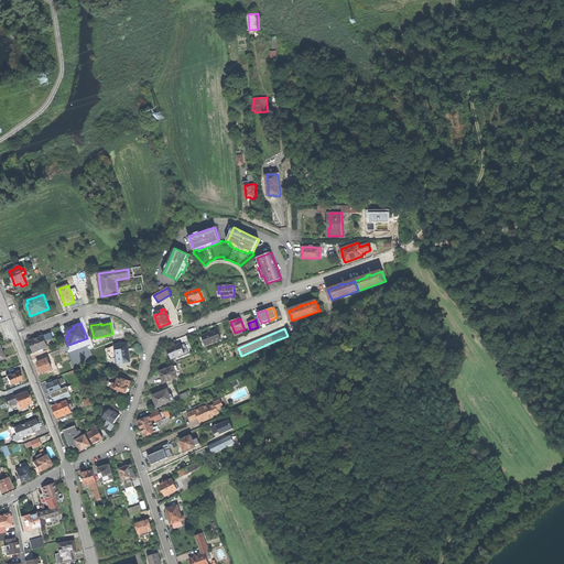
[(202,336),(206,345),(213,343),(221,339),(218,331),(212,333),(210,333),(202,336)]
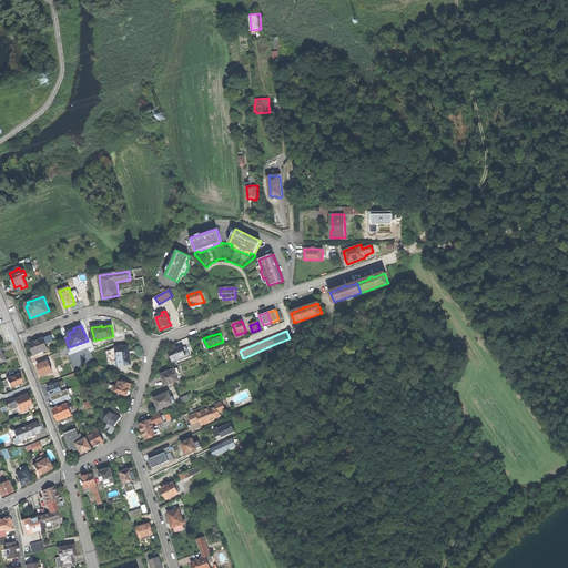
[(43,338),(47,346),(53,343),(52,340),(53,340),(51,335),(43,338)]
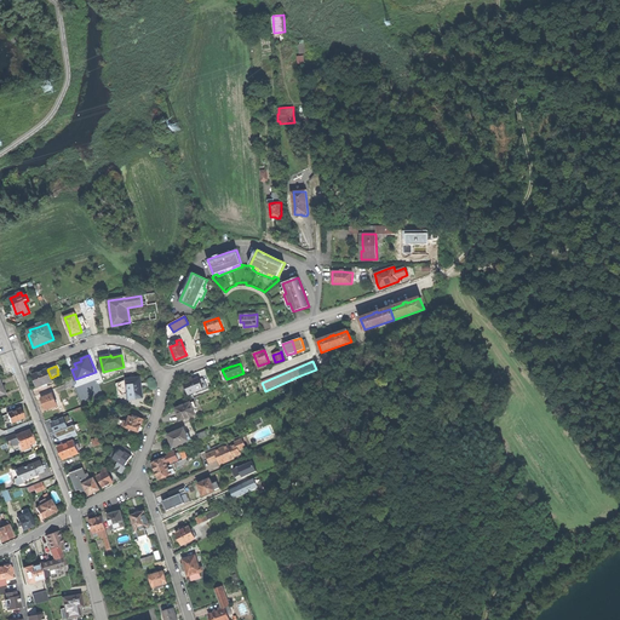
[(38,388),(44,385),(47,384),(52,382),(51,378),(47,369),(46,369),(33,375),(38,388)]
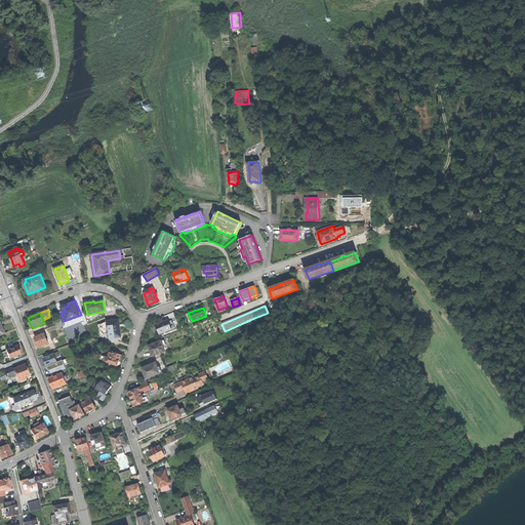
[(119,324),(119,320),(117,320),(107,321),(109,338),(120,336),(119,326),(119,325),(120,325),(119,324)]
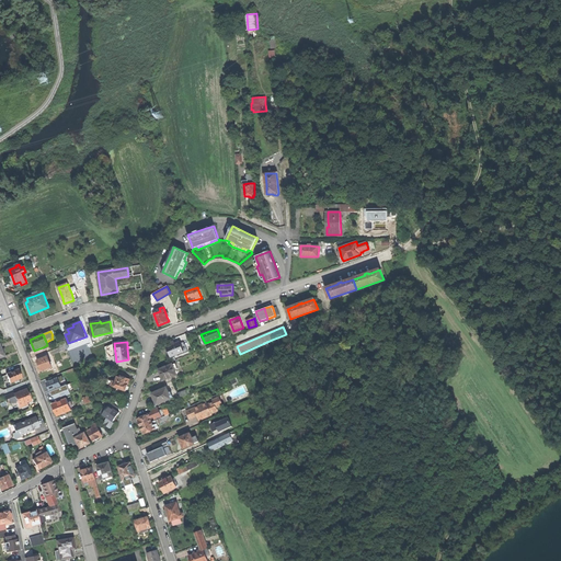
[(183,352),(184,352),(181,346),(180,343),(180,342),(175,344),(171,345),(167,347),(168,352),(171,357),(183,352)]
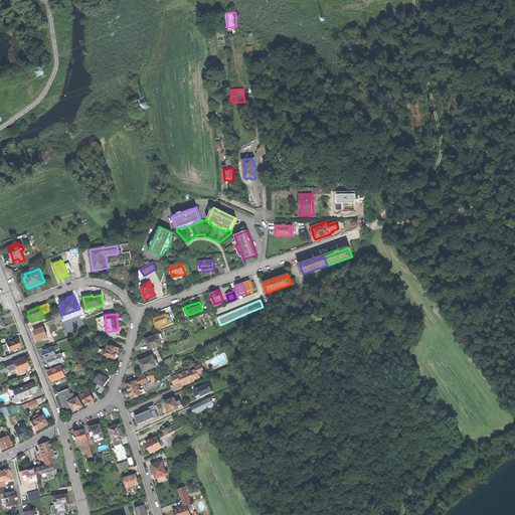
[(47,336),(43,328),(41,329),(40,329),(39,330),(35,331),(38,340),(43,338),(47,336)]
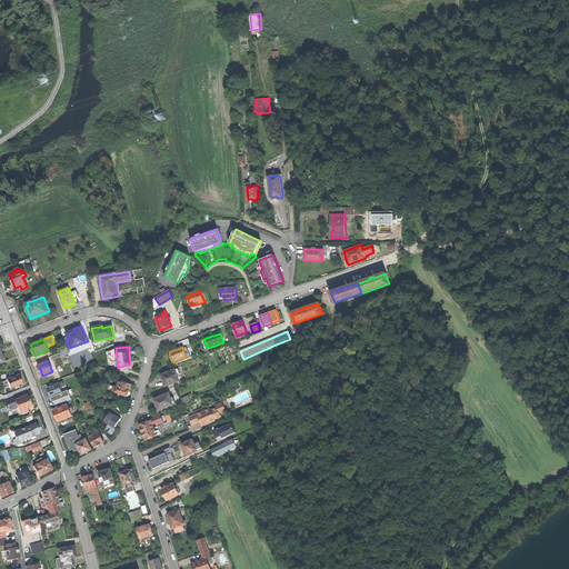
[(179,380),(177,376),(180,375),(178,369),(176,370),(175,370),(161,376),(162,377),(166,386),(172,383),(179,380)]
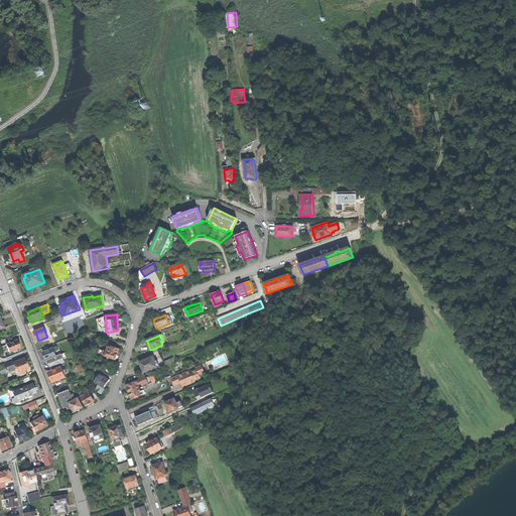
[(9,353),(14,351),(16,350),(20,348),(16,340),(6,344),(6,345),(8,350),(9,353)]
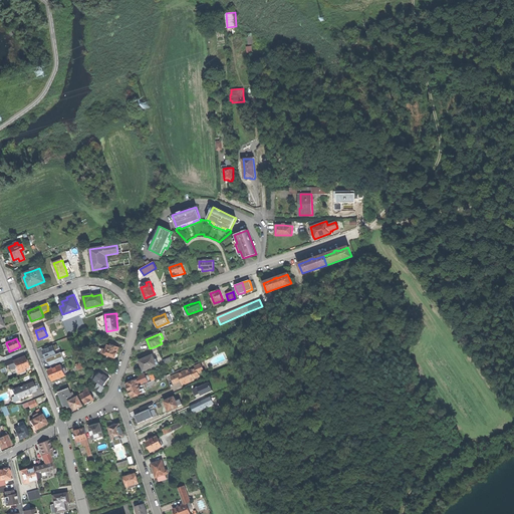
[(114,346),(111,345),(108,343),(106,349),(102,348),(101,353),(107,355),(115,358),(115,357),(117,357),(118,354),(116,353),(118,347),(114,346)]
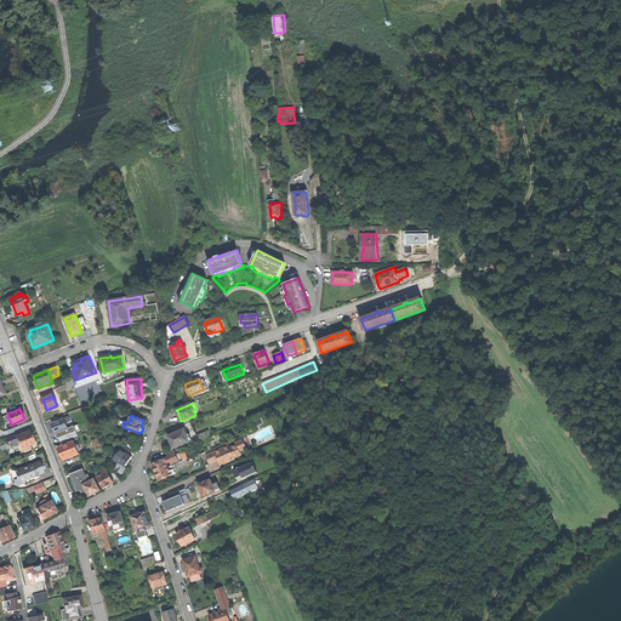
[(66,423),(64,419),(60,421),(57,421),(52,423),(56,434),(58,433),(68,429),(66,423)]
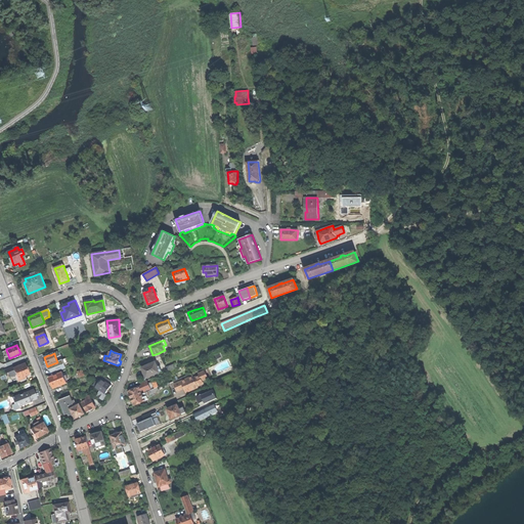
[(50,368),(50,369),(64,364),(62,360),(57,362),(49,365),(50,368)]
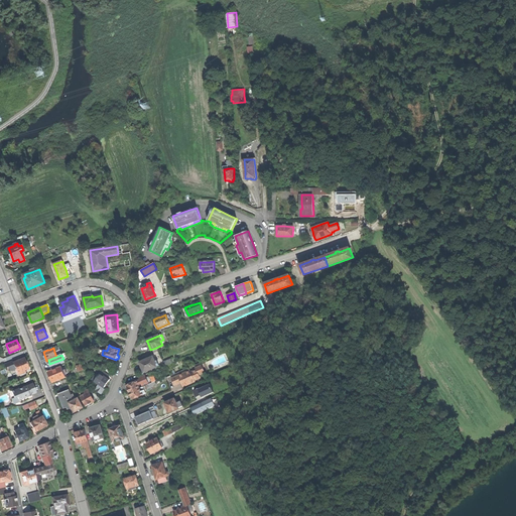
[(140,362),(144,372),(157,367),(157,366),(159,366),(157,361),(155,362),(153,357),(144,361),(140,362)]
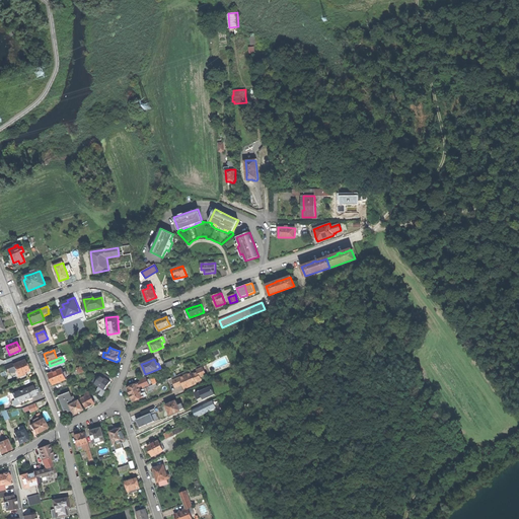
[(15,371),(17,375),(23,372),(28,370),(24,360),(13,365),(15,371)]
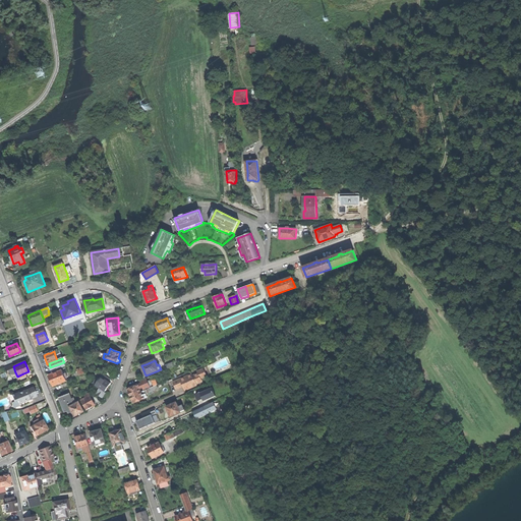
[(64,362),(50,367),(52,371),(65,366),(64,362)]
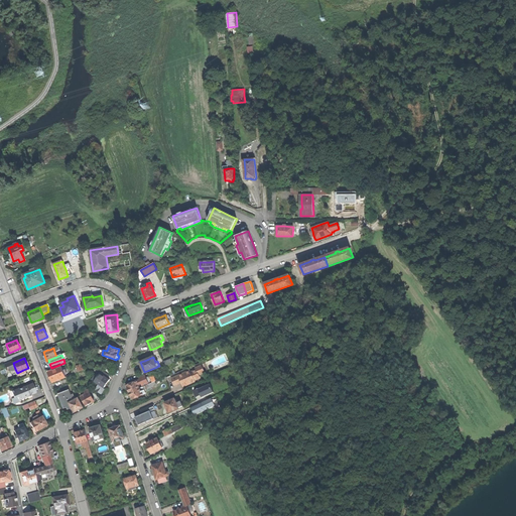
[(10,371),(15,369),(13,363),(12,361),(4,364),(5,368),(8,367),(10,371)]
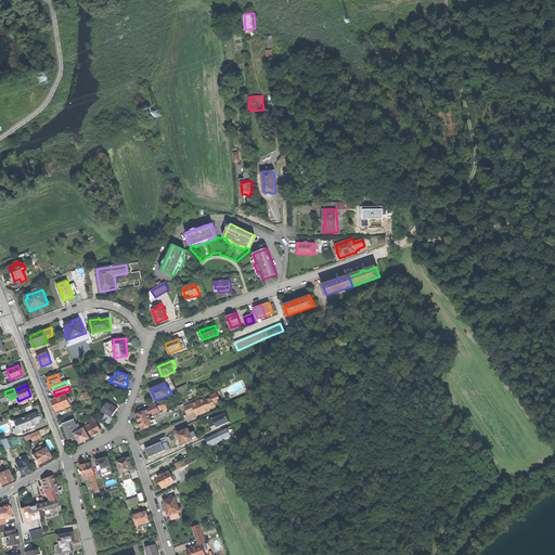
[(205,400),(209,409),(215,407),(214,403),(220,400),(217,394),(210,396),(211,398),(205,400)]
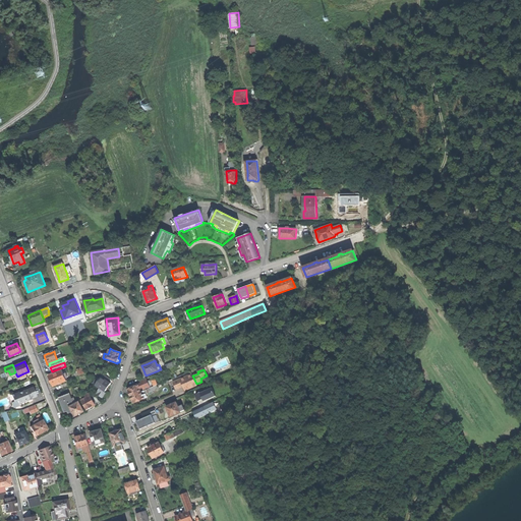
[(66,381),(65,378),(64,374),(62,370),(57,372),(53,373),(49,375),(53,386),(66,381)]
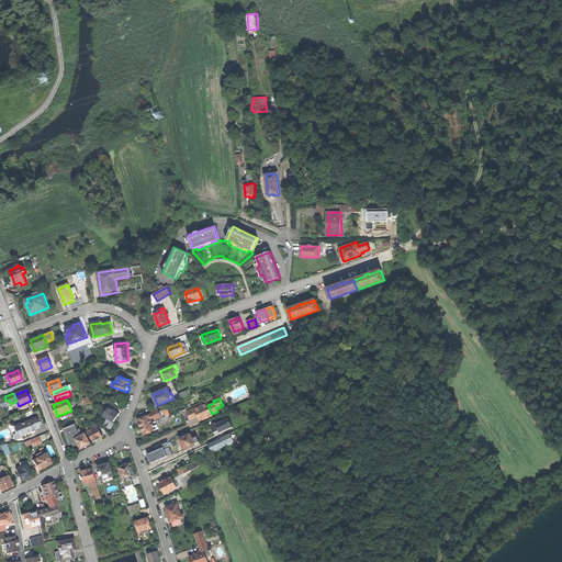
[(212,415),(212,414),(208,405),(206,404),(187,412),(190,419),(198,416),(199,420),(200,420),(212,415)]
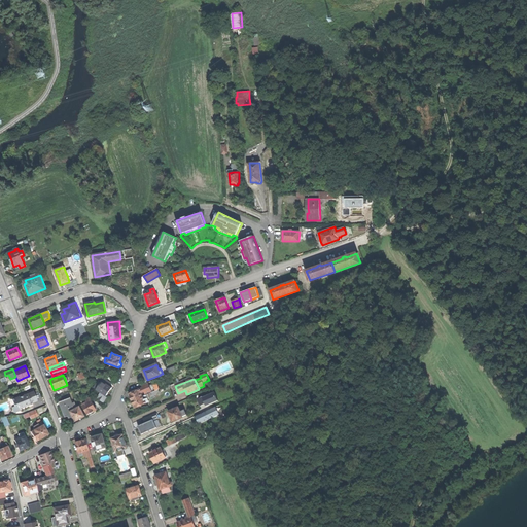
[(100,386),(97,390),(101,393),(106,396),(112,387),(110,385),(104,381),(103,381),(100,386)]
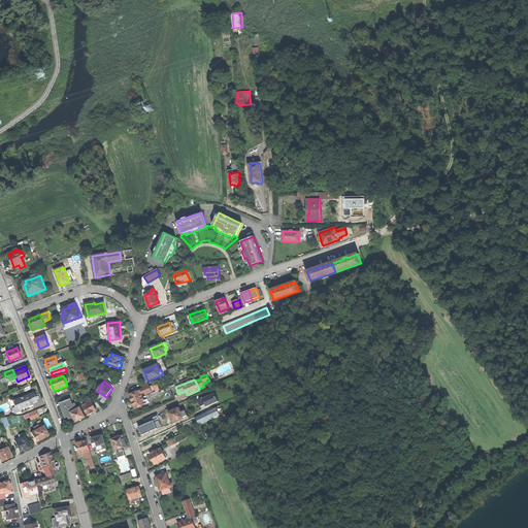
[(142,389),(140,390),(142,393),(141,394),(142,397),(146,396),(151,394),(153,393),(149,384),(144,385),(141,387),(142,389)]
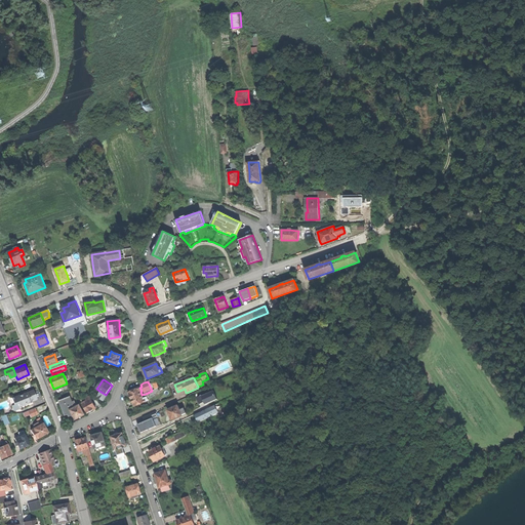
[(130,396),(131,399),(142,395),(140,392),(142,391),(139,388),(128,393),(129,394),(130,396)]
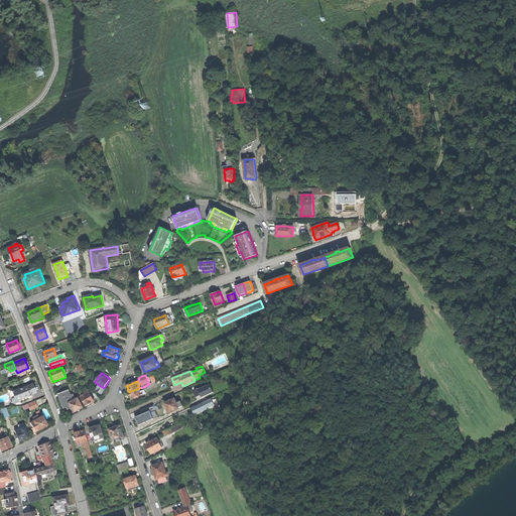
[(147,385),(143,387),(144,390),(157,384),(155,381),(149,384),(147,385)]
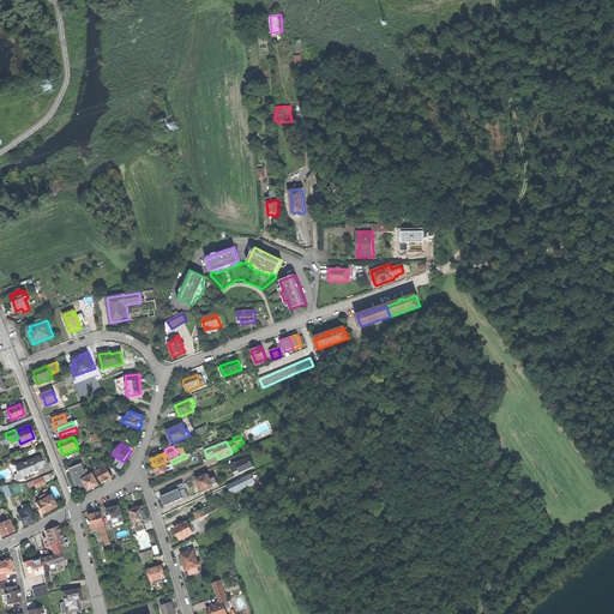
[(241,474),(256,468),(251,455),(236,462),(240,471),(241,473),(241,474)]
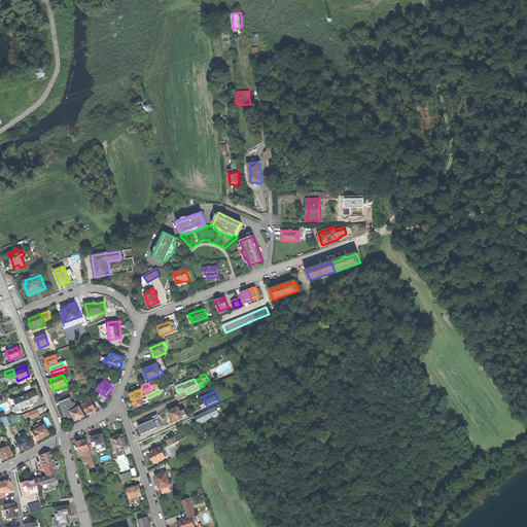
[(32,403),(37,401),(33,391),(25,395),(24,394),(12,399),(14,407),(18,405),(19,409),(32,403)]
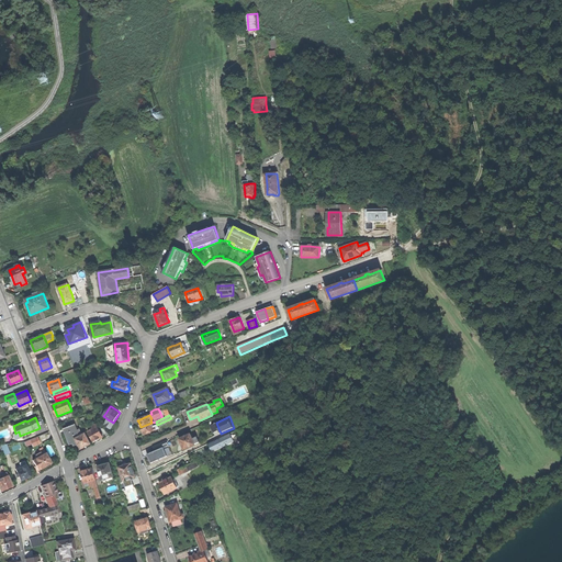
[(114,424),(113,423),(108,419),(104,424),(111,428),(114,424)]
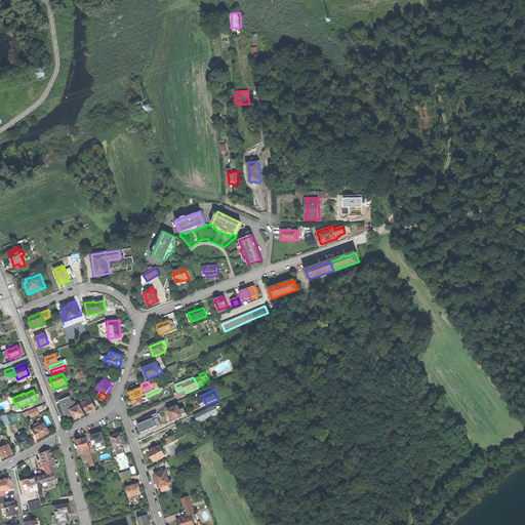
[(142,395),(131,399),(133,403),(133,404),(134,406),(146,401),(145,398),(144,399),(144,398),(142,395)]
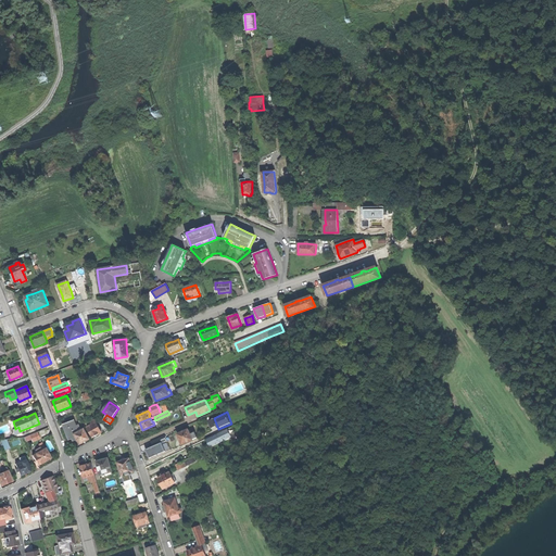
[(211,430),(217,427),(214,418),(207,421),(211,430)]
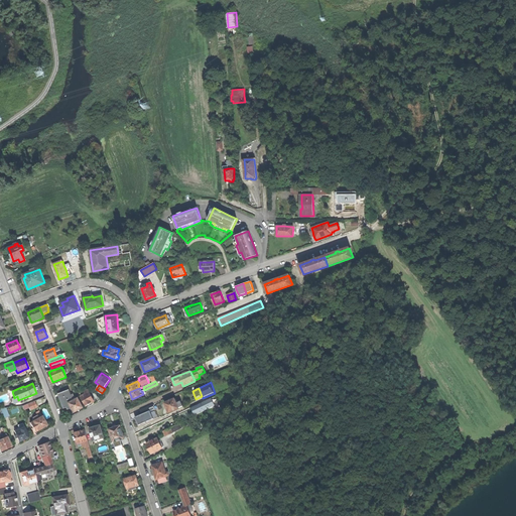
[(67,407),(71,405),(70,403),(74,400),(69,390),(57,394),(63,408),(67,407)]
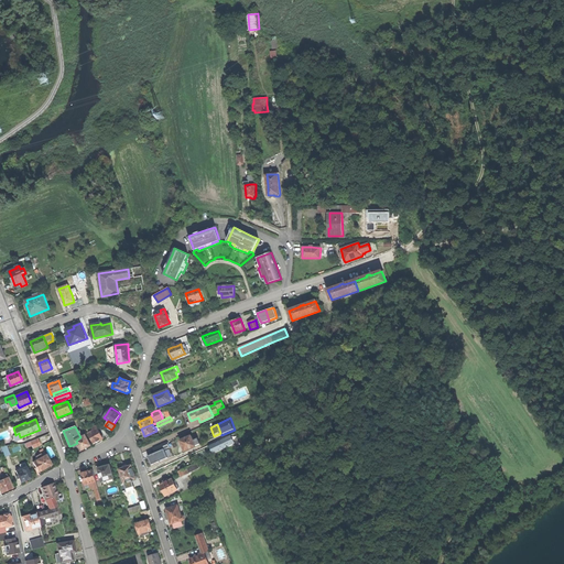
[(94,431),(88,433),(95,444),(101,440),(102,438),(98,430),(96,426),(91,429),(94,431)]
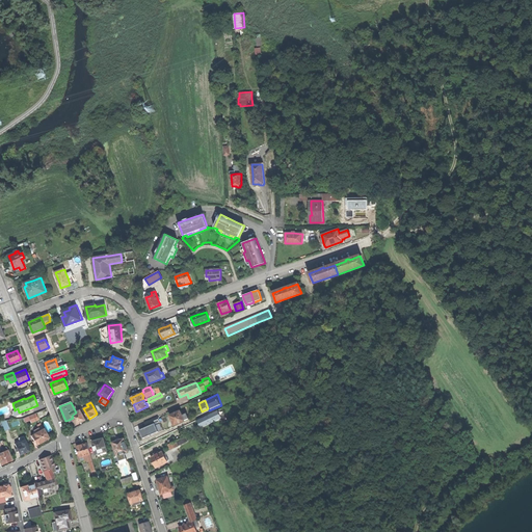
[(72,416),(73,418),(74,421),(77,425),(81,422),(86,420),(81,410),(76,413),(72,416)]
